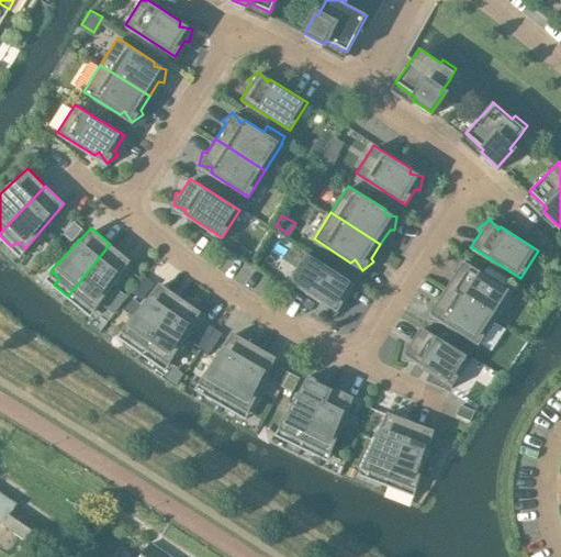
[(110,244),(68,296),(71,299),(81,307),(86,302),(90,302),(94,305),(94,307),(96,308),(130,259),(110,244)]
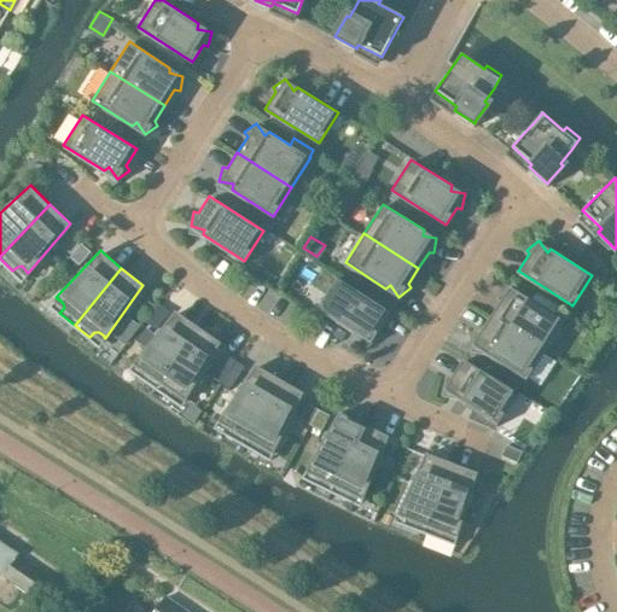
[(383,332),(379,328),(390,312),(336,277),(316,307),(358,333),(362,330),(371,341),(383,332)]
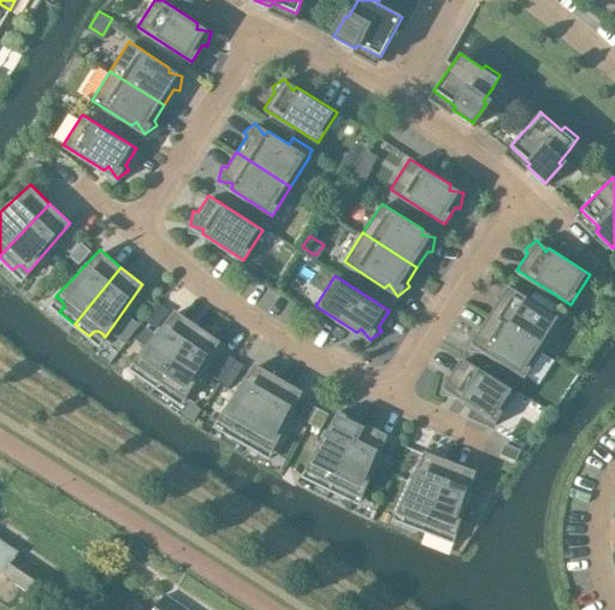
[(489,313),(543,348),(562,319),(521,292),(516,296),(508,284),(496,294),(500,297),(489,313)]
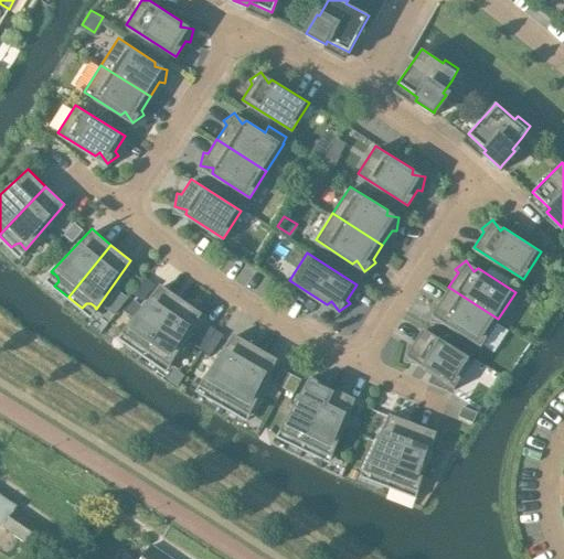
[(148,288),(152,281),(145,275),(140,281),(148,288)]
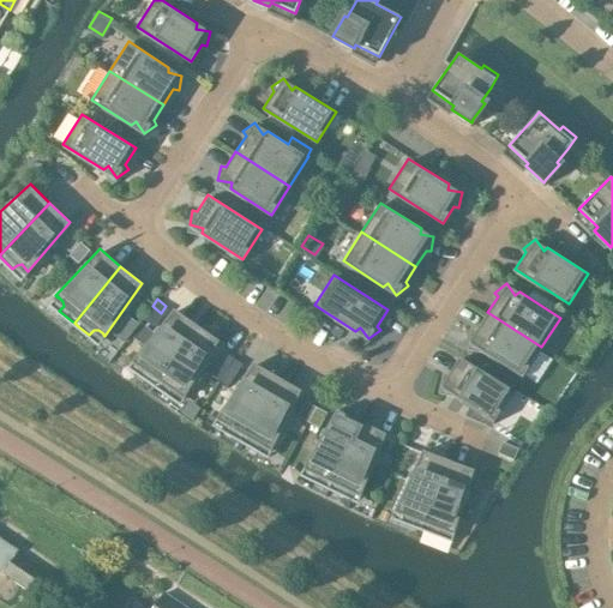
[(154,384),(197,324),(174,308),(134,357),(136,359),(142,362),(143,367),(139,373),(150,381),(154,384)]
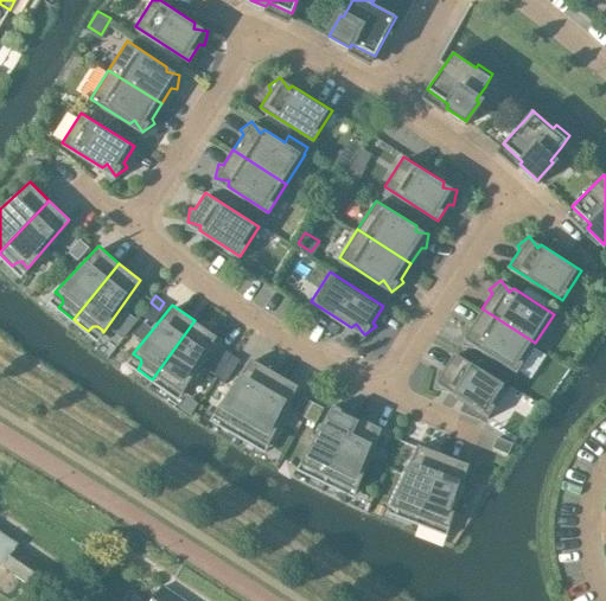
[(517,371),(535,343),(482,308),(472,324),(467,324),(464,338),(478,340),(477,345),(517,371)]
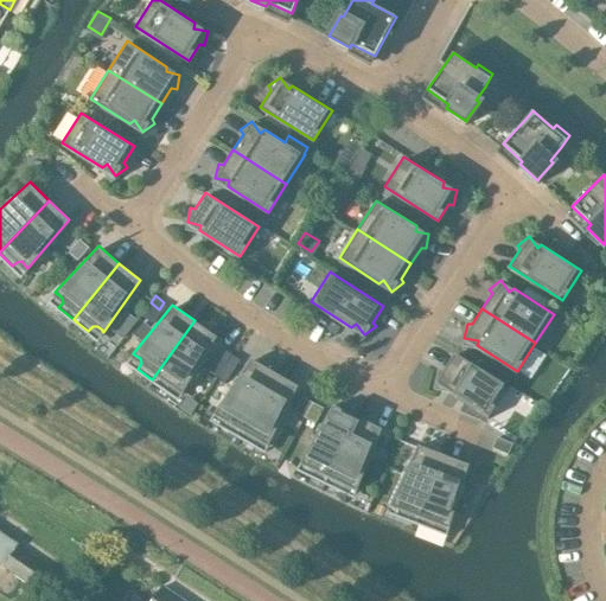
[(195,320),(152,379),(157,382),(168,390),(172,385),(177,384),(182,388),(184,390),(216,336),(195,320)]
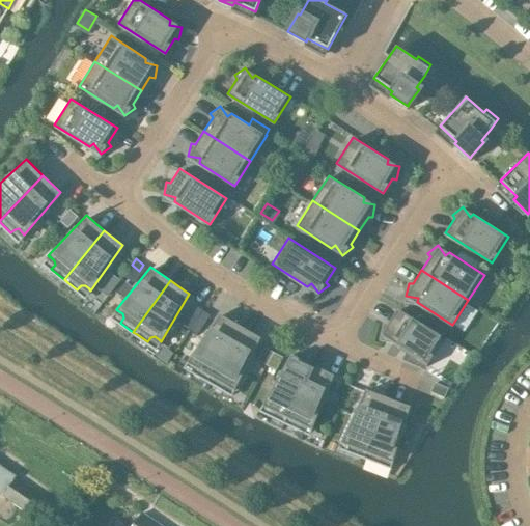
[(196,315),(202,307),(195,302),(190,311),(196,315)]
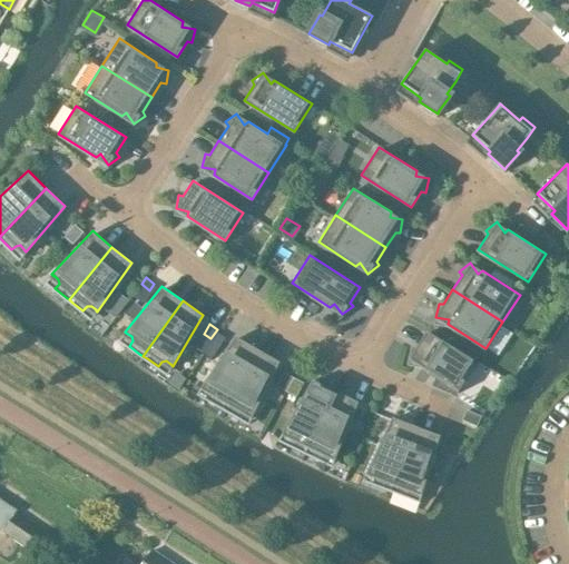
[(217,329),(211,338),(218,343),(225,334),(217,329)]
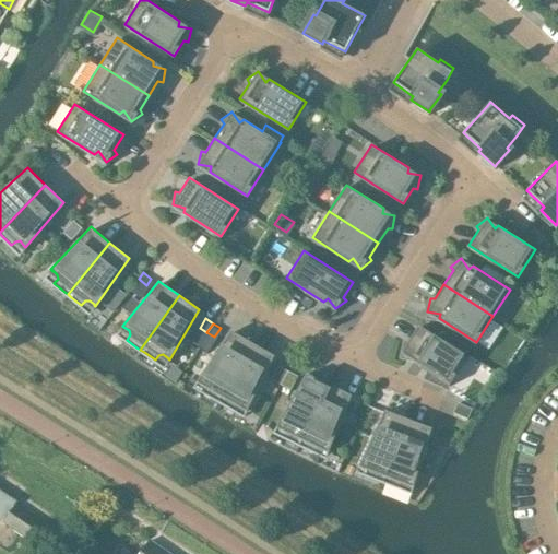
[(467,355),(418,323),(408,339),(404,338),(402,351),(414,354),(413,358),(450,382),(467,355)]
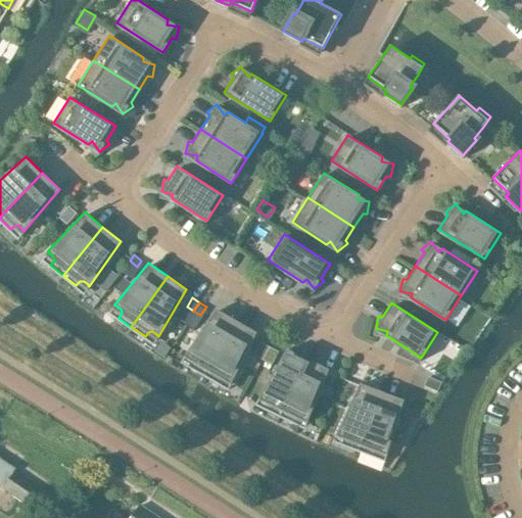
[(417,307),(414,312),(437,327),(440,322),(417,307)]
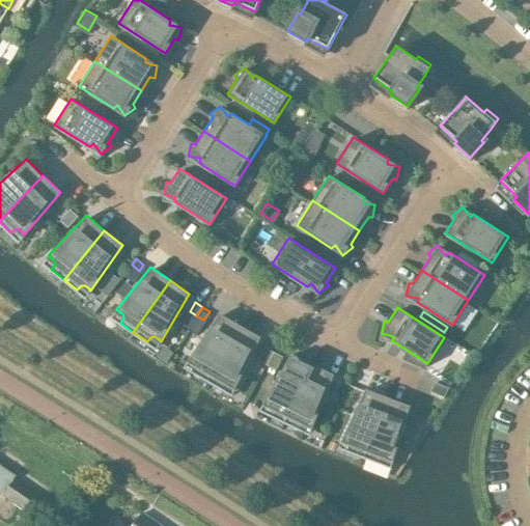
[(207,380),(240,325),(219,312),(189,359),(190,360),(190,359),(195,362),(196,366),(194,371),(204,378),(207,380)]
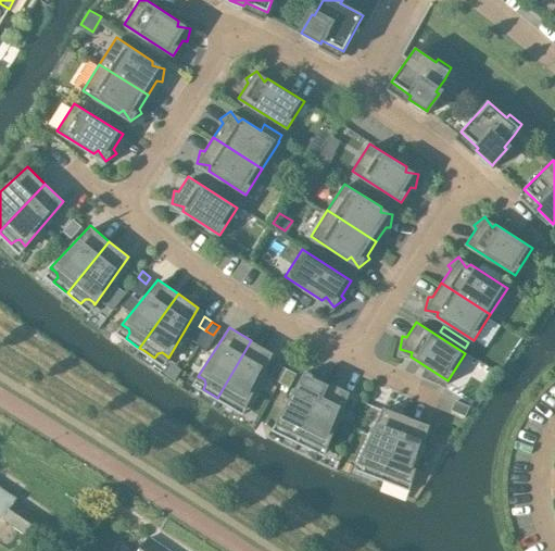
[(251,340),(217,398),(222,400),(232,407),(236,401),(240,400),(246,403),(247,404),(273,353),(251,340)]
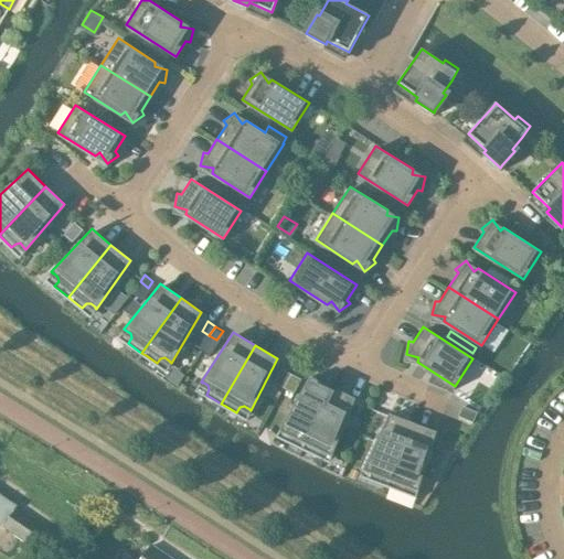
[(282,366),(275,379),(284,384),(290,372),(282,366)]
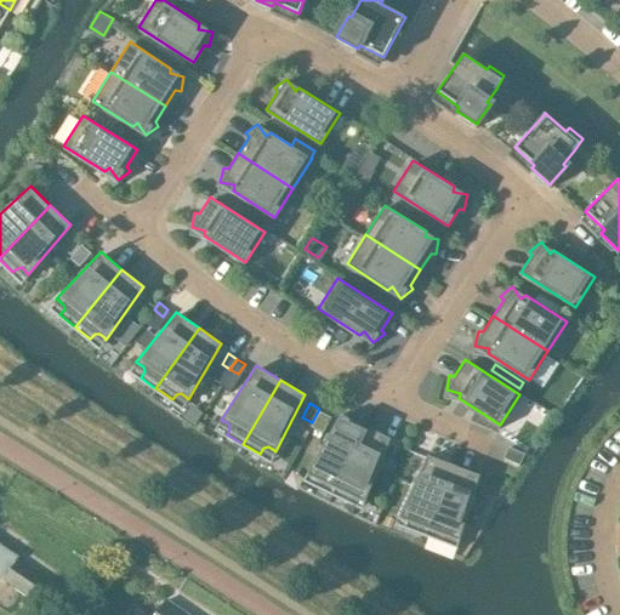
[(319,409),(312,422),(322,428),(329,414),(319,409)]
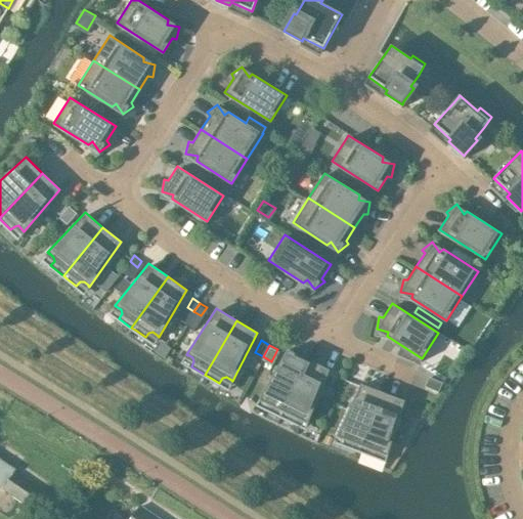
[(280,416),(308,358),(288,349),(260,396),(262,397),(267,399),(268,403),(266,408),(277,414),(280,416)]
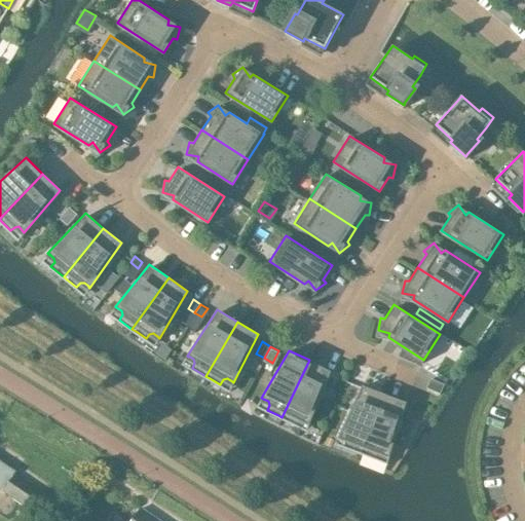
[(309,360),(282,417),(286,418),(297,424),(299,419),(303,417),(308,420),(309,421),(331,370),(309,360)]
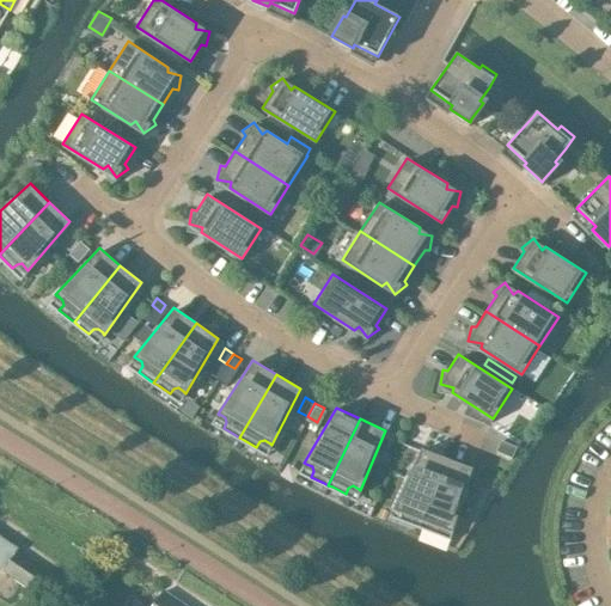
[(402,446),(397,460),(407,464),(413,450),(402,446)]
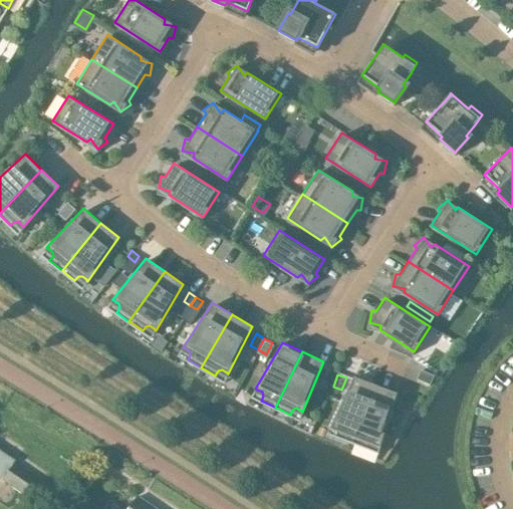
[(352,442),(375,384),(353,375),(331,425),(333,425),(338,427),(340,431),(338,436),(349,440),(352,442)]
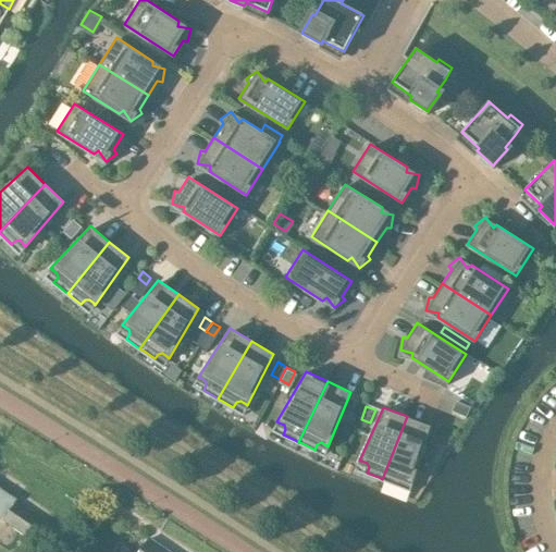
[(407,416),(382,479),(386,480),(398,485),(400,479),(405,478),(410,480),(412,480),(430,426),(407,416)]
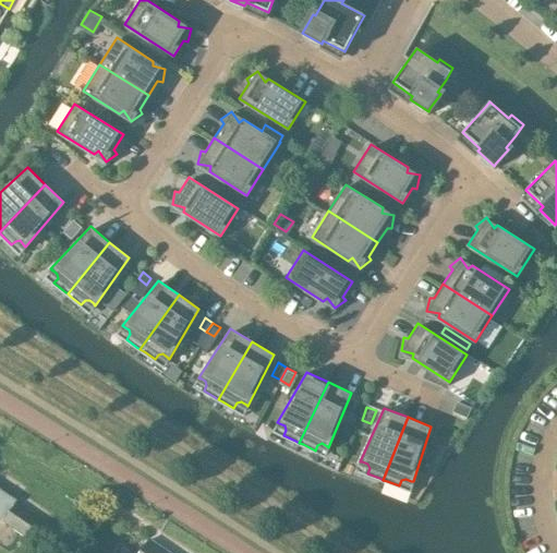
[(17,497),(0,484),(0,516),(31,538),(44,519),(15,501),(17,497)]
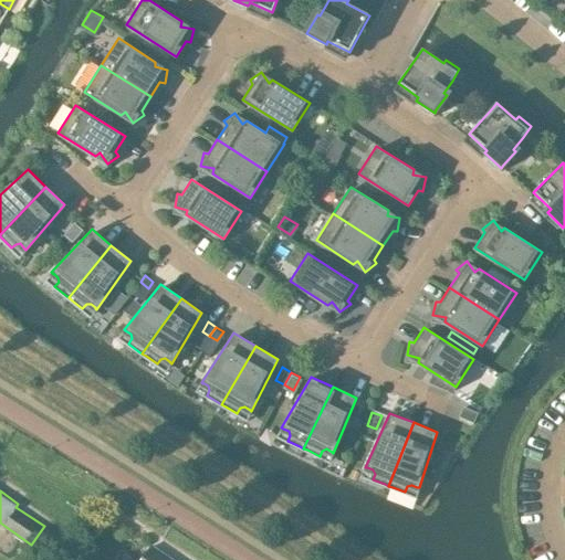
[(177,559),(152,542),(139,559),(136,559),(125,551),(118,559),(177,559)]
